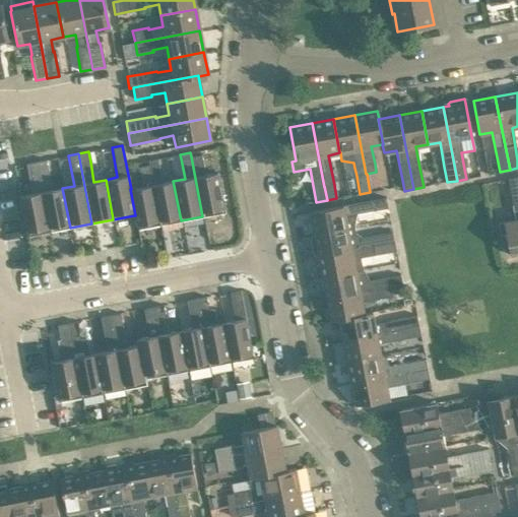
[(200,154),(191,156),(202,216),(224,212),(216,173),(204,175),(200,154)]
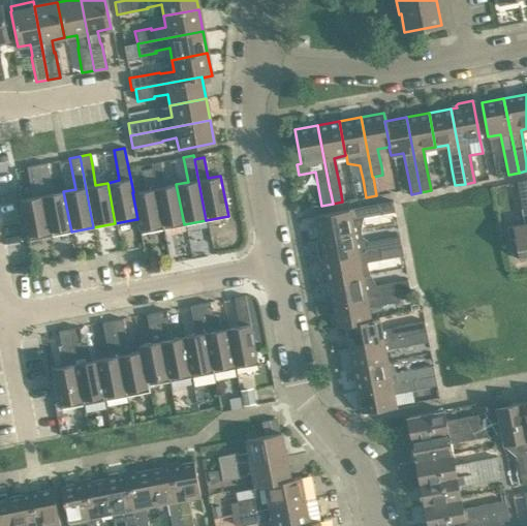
[(159,161),(149,163),(151,167),(150,168),(162,228),(184,224),(176,184),(164,186),(160,166),(159,161)]
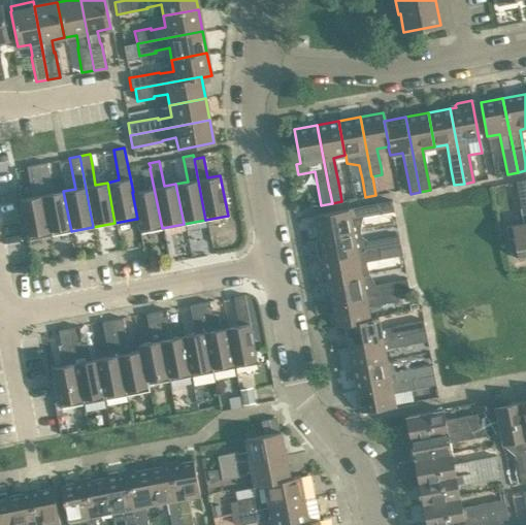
[(45,163),(36,165),(50,235),(71,231),(63,191),(52,193),(45,163)]
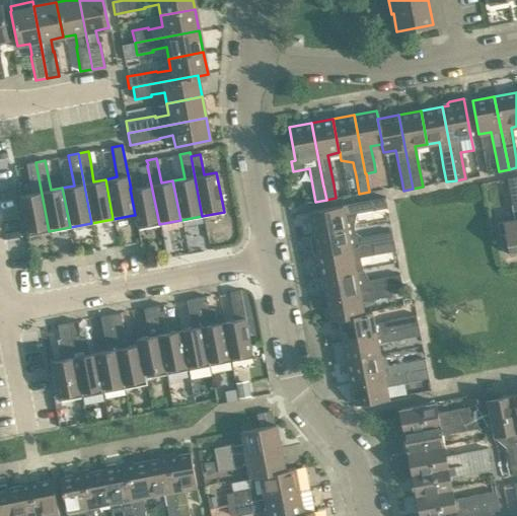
[(30,194),(18,196),(26,235),(49,231),(35,162),(25,163),(30,194)]
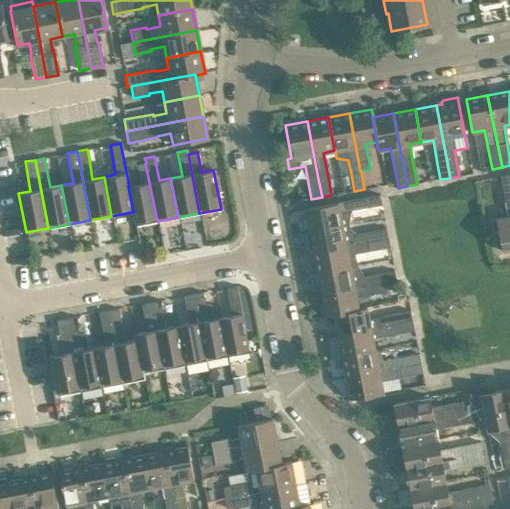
[(129,186),(128,186),(133,212),(132,212),(135,226),(157,221),(145,163),(135,164),(139,184),(129,186)]
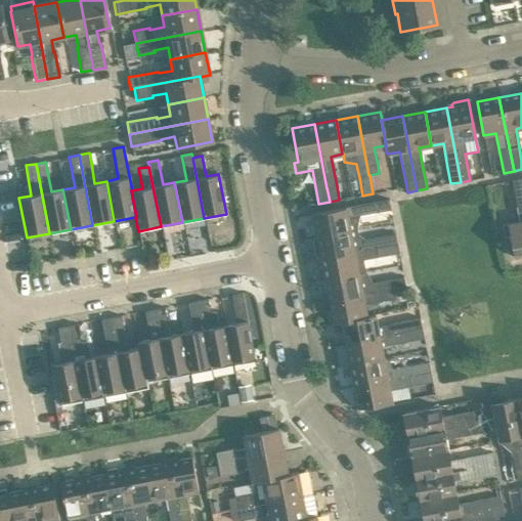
[(508,242),(506,246),(507,253),(511,255),(513,255),(513,257),(521,255),(521,183),(521,178),(511,180),(514,194),(519,222),(507,224),(510,242),(508,242)]
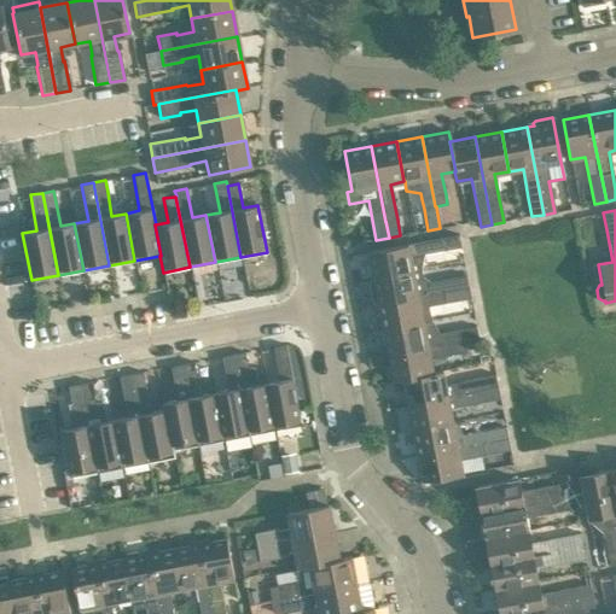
[(442,238),(367,252),(372,279),(420,269),(420,267),(423,255),(445,250),(460,246),(458,234),(442,238)]
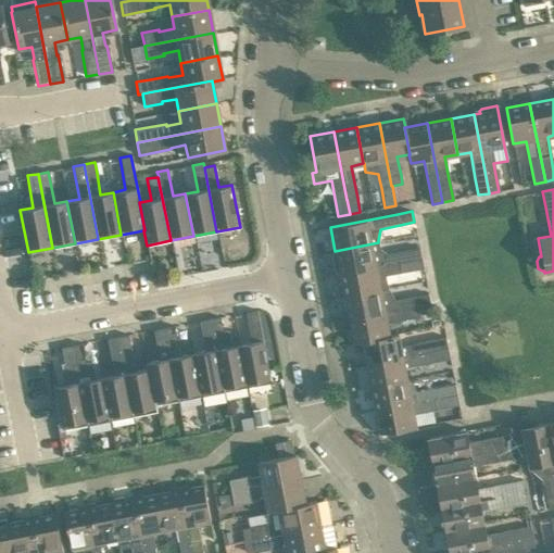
[(332,252),(331,254),(334,264),(336,265),(338,265),(339,274),(407,261),(422,258),(419,248),(405,250),(386,254),(379,250),(378,242),(335,251),(332,252)]
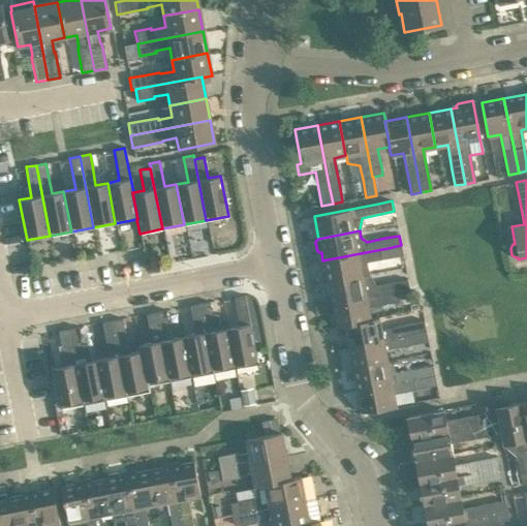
[(388,248),(322,260),(327,282),(369,274),(368,273),(366,263),(380,259),(402,255),(401,245),(388,248)]
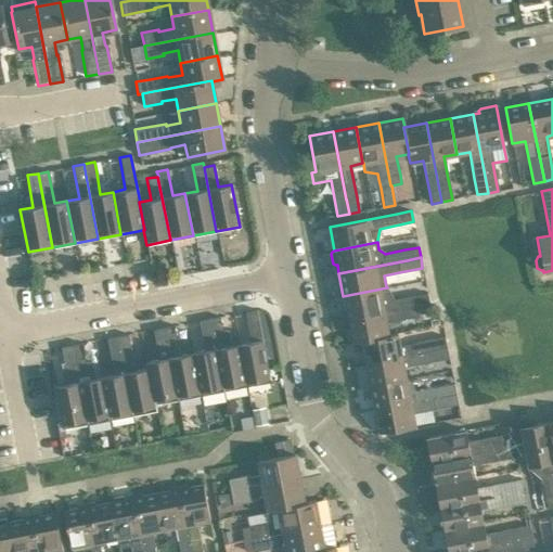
[(387,287),(343,296),(348,319),(415,306),(415,305),(428,302),(427,293),(413,296),(394,299),(387,287)]
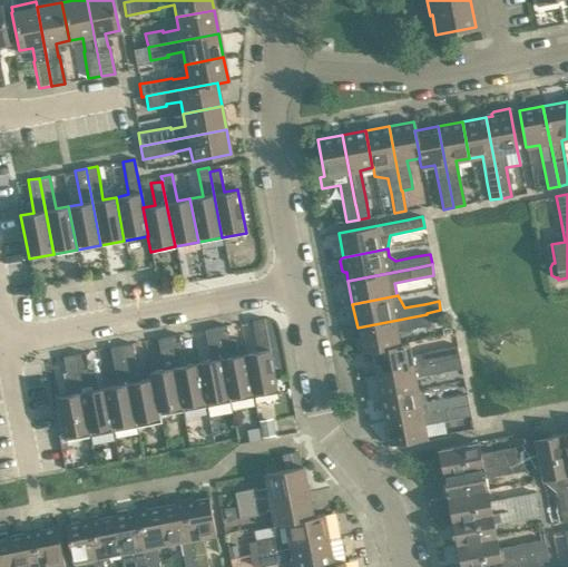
[(427,314),(358,328),(362,352),(371,350),(399,344),(398,343),(395,331),(429,325),(427,314)]
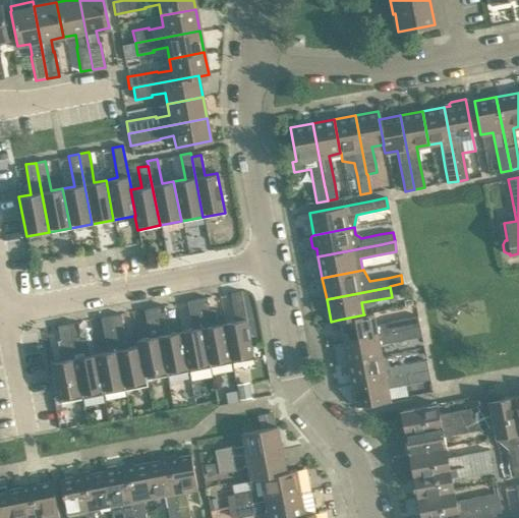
[(234,321),(223,323),(231,363),(252,358),(239,291),(229,293),(234,321)]
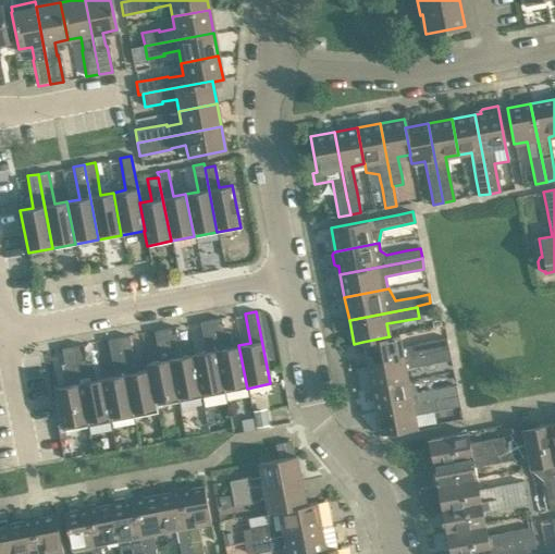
[(220,318),(209,320),(223,393),(247,389),(238,345),(231,347),(229,333),(226,332),(223,332),(220,318)]
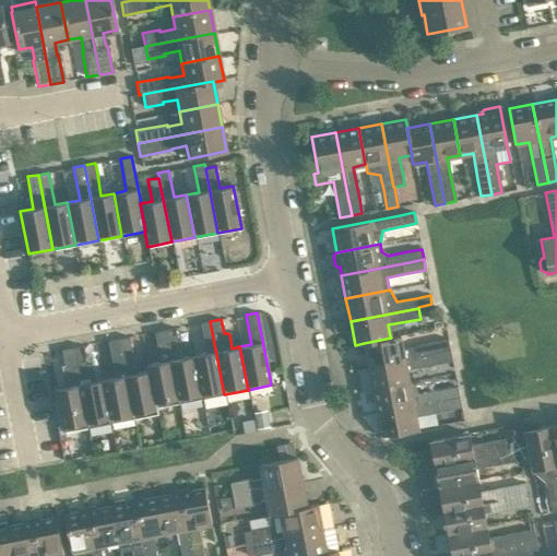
[(205,353),(193,356),(201,399),(224,394),(210,321),(200,323),(205,353)]
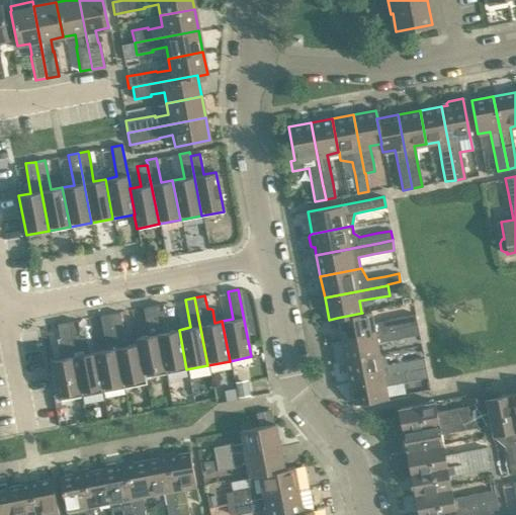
[(162,304),(152,306),(165,373),(186,369),(179,330),(167,332),(162,304)]
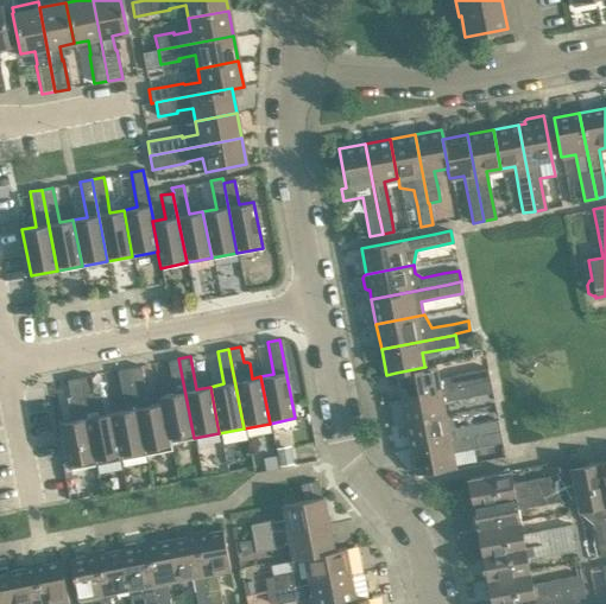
[(172,394),(158,396),(161,404),(169,443),(194,438),(178,358),(166,361),(172,394)]
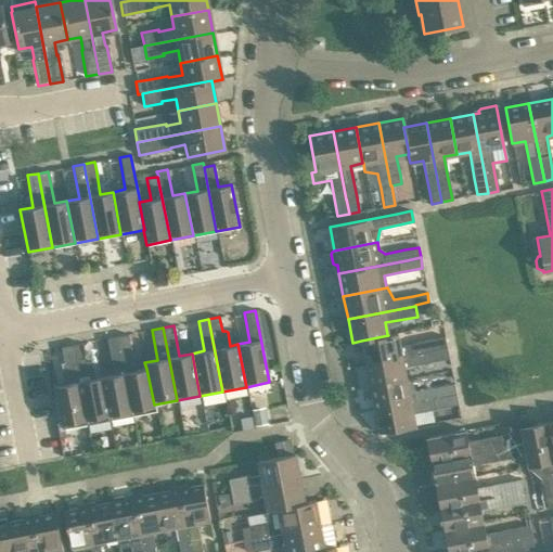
[(388,335),(361,341),(365,363),(419,354),(446,347),(445,341),(445,337),(399,346),(396,334),(396,333),(387,334),(388,335)]
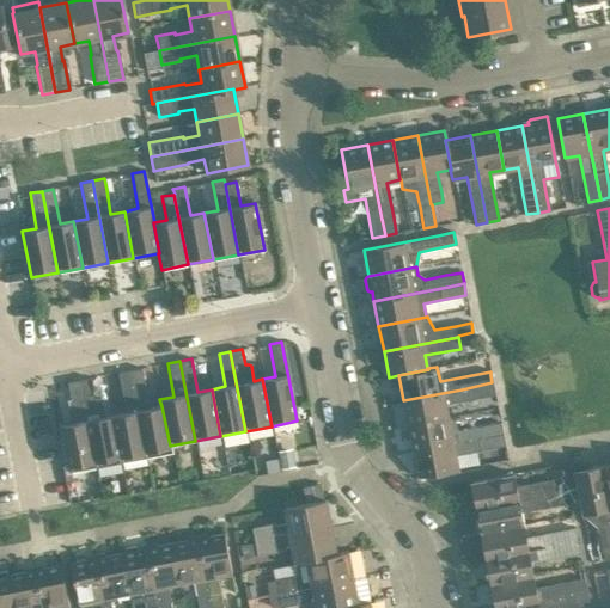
[(129,370),(146,458),(172,453),(170,446),(162,406),(148,409),(142,380),(140,368),(129,370)]
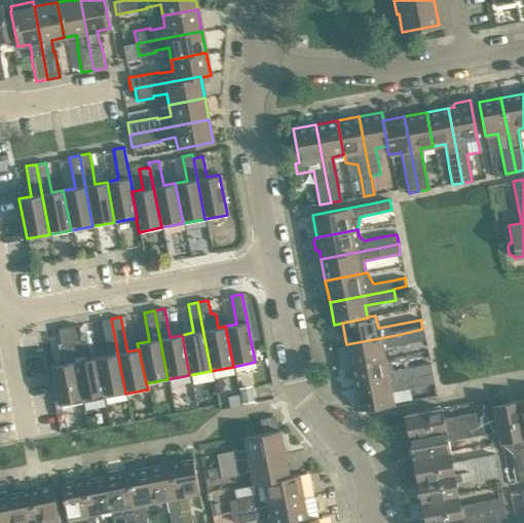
[(107,356),(96,358),(104,398),(125,394),(111,319),(101,321),(107,356)]
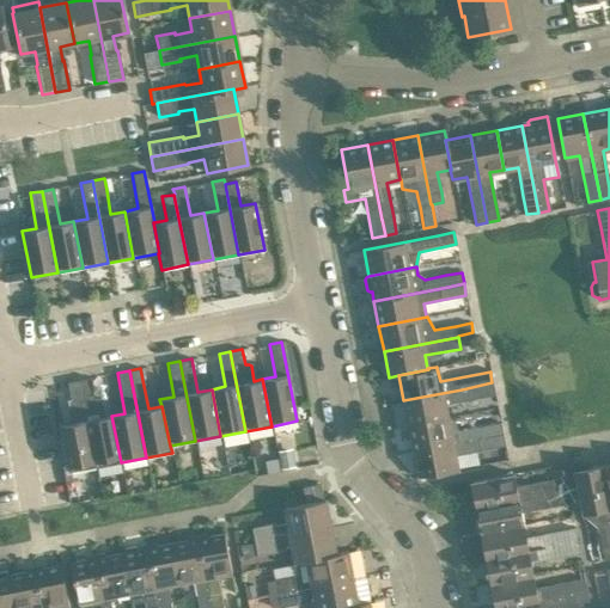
[(90,379),(78,381),(95,467),(121,462),(111,416),(103,417),(99,398),(93,399),(90,379)]
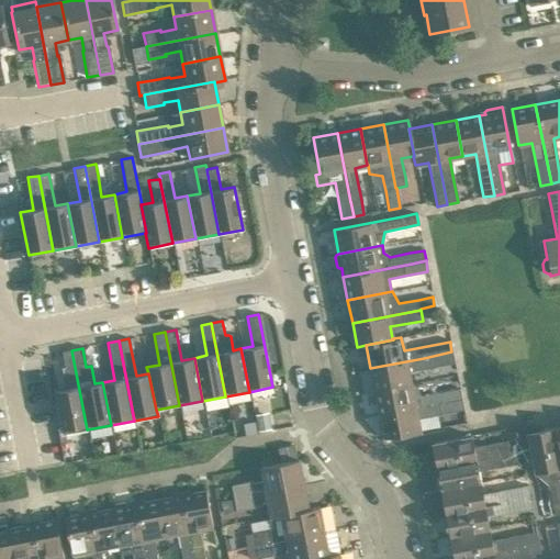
[(63,390),(55,391),(62,427),(64,434),(87,429),(71,350),(62,351),(65,367),(62,368),(60,377),(63,390)]
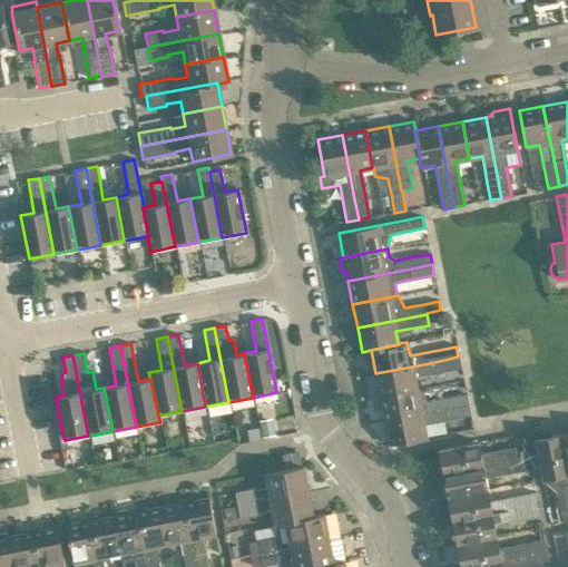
[(430,363),(375,373),(379,393),(380,397),(399,393),(417,390),(417,389),(413,378),(447,371),(460,369),(458,357),(430,363)]
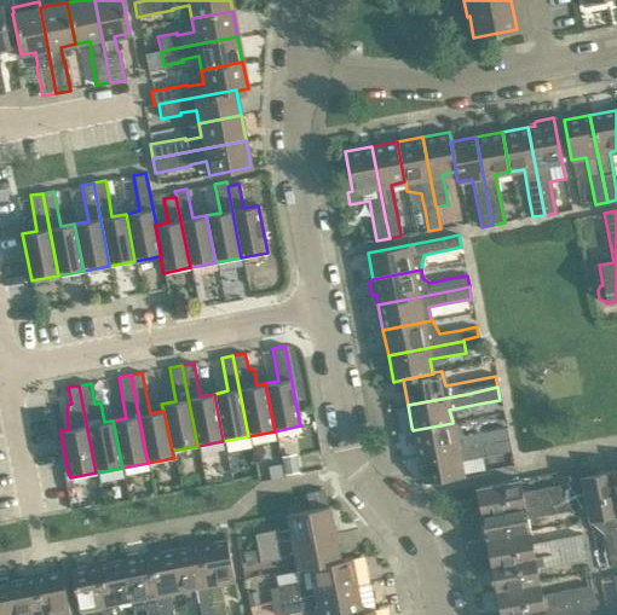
[(433,427),(413,430),(417,456),(509,439),(508,439),(507,427),(462,435),(460,427),(460,422),(459,422),(453,423),(433,427)]
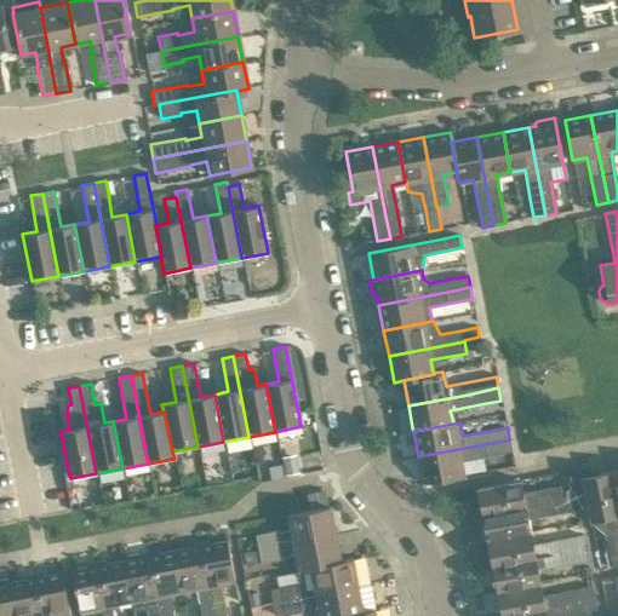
[(510,439),(418,456),(423,483),(450,478),(463,476),(461,461),(486,456),(511,452),(510,439)]
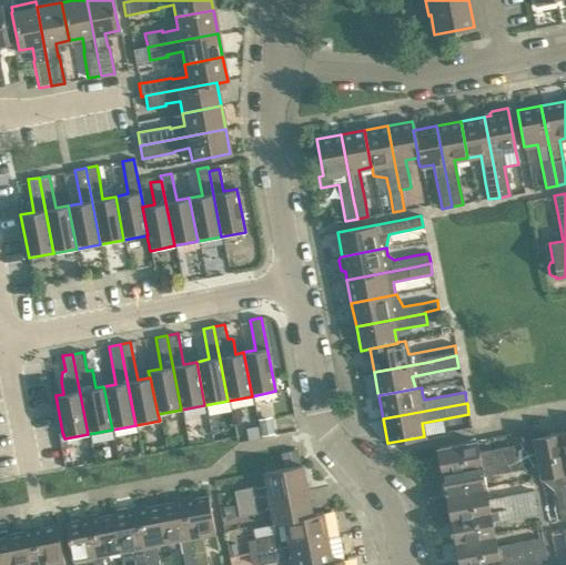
[(271,416),(258,419),(260,436),(273,434),(271,416)]
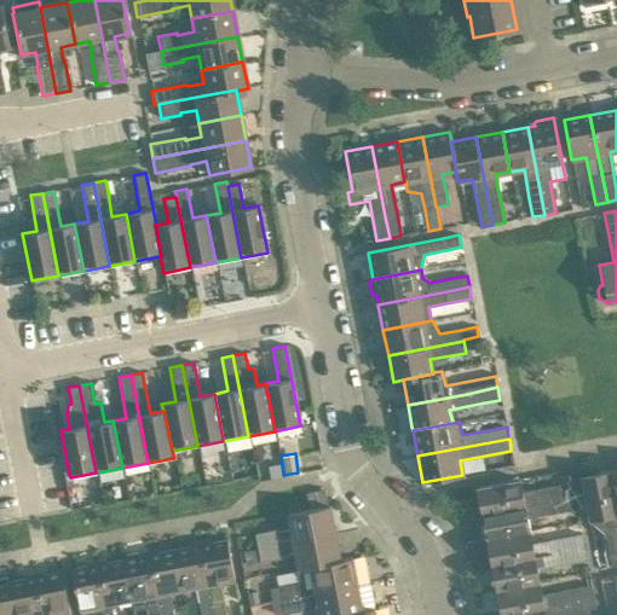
[(281,465),(264,468),(266,480),(282,476),(281,465)]
